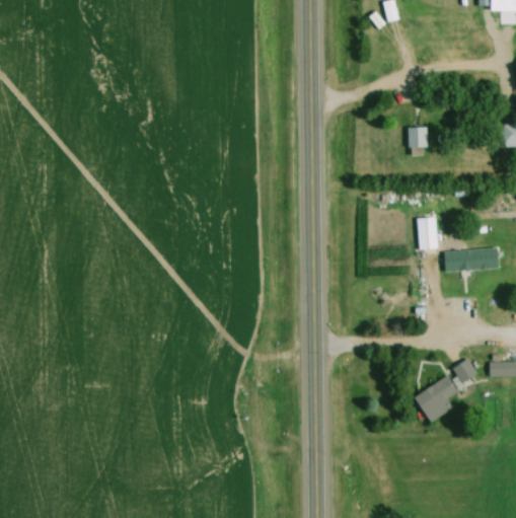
[(515,0),(490,0),(491,11),(515,11),(515,0)]
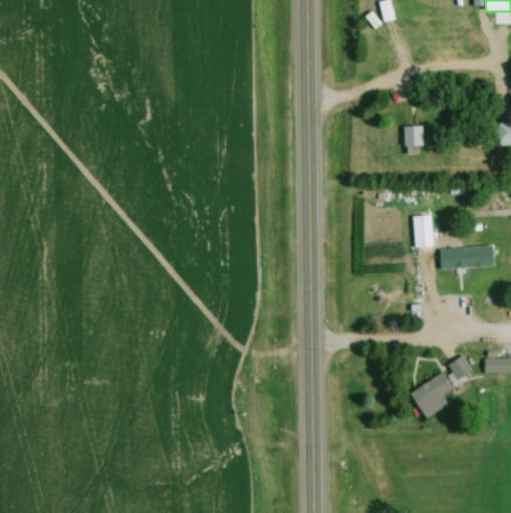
[(510,122),(498,122),(498,146),(510,145),(510,122)]
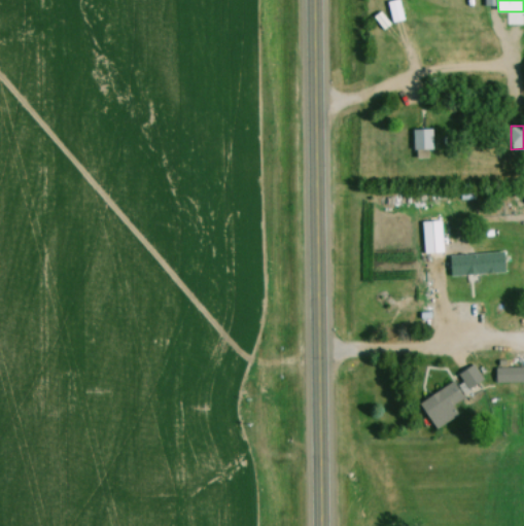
[(433,129),(415,129),(415,151),(433,150),(433,129)]
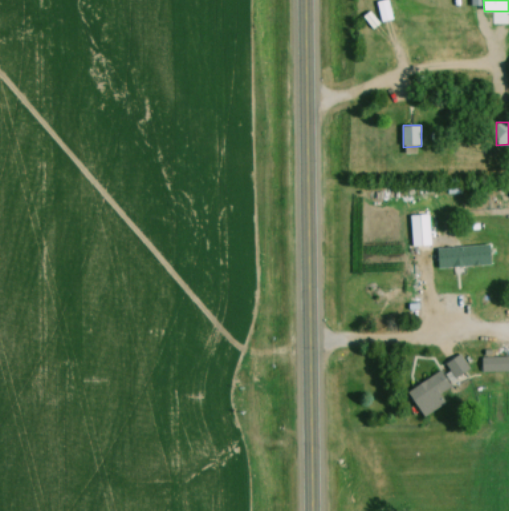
[(430,246),(430,215),(412,215),(412,246),(430,246)]
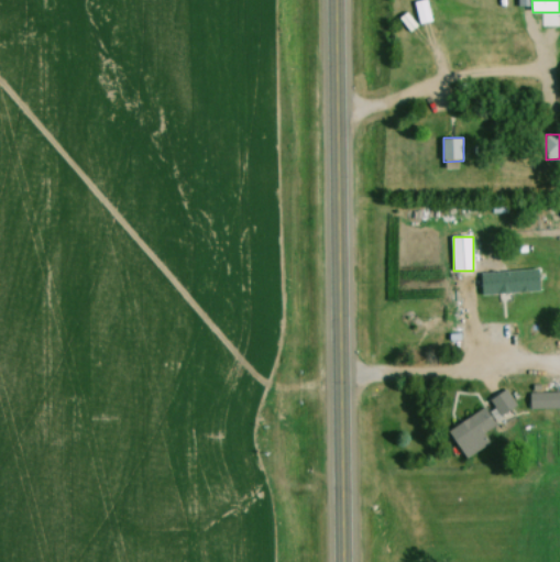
[(482,272),(483,295),(540,293),(540,271),(482,272)]
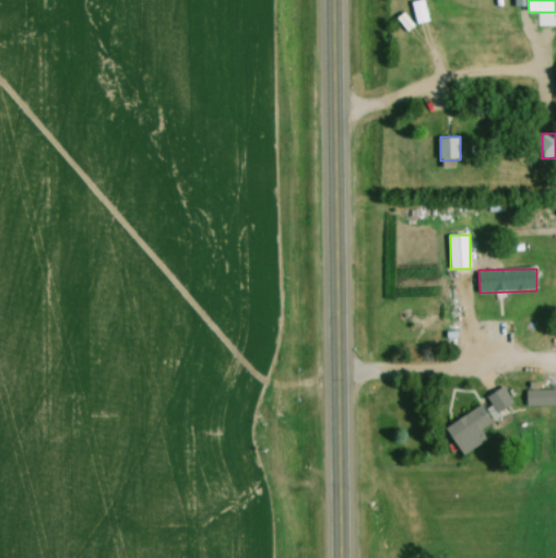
[(447,426),(463,453),(486,440),(480,429),(516,407),(504,387),(484,399),(486,403),(447,426)]
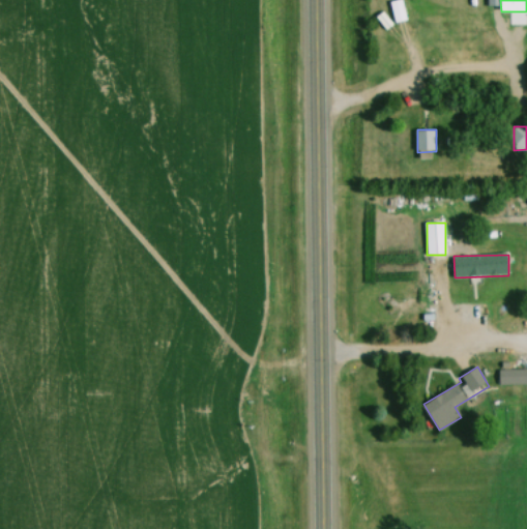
[(526,370),(500,370),(500,385),(526,385),(526,370)]
